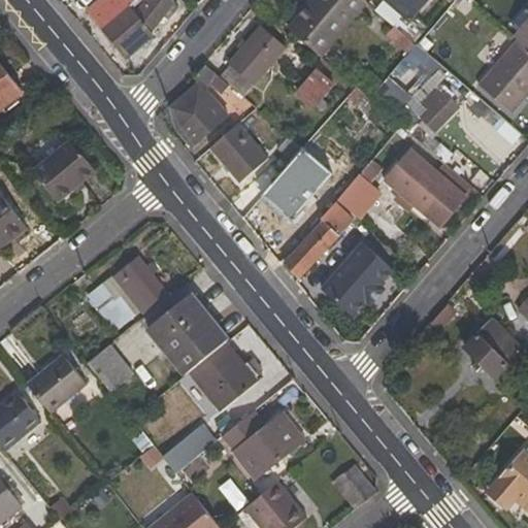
[(132,0),(100,0),(86,12),(125,58),(152,35),(150,32),(165,12),(174,21),(182,11),(167,0),(145,0),(134,14),(131,10),(137,5),(132,0)]
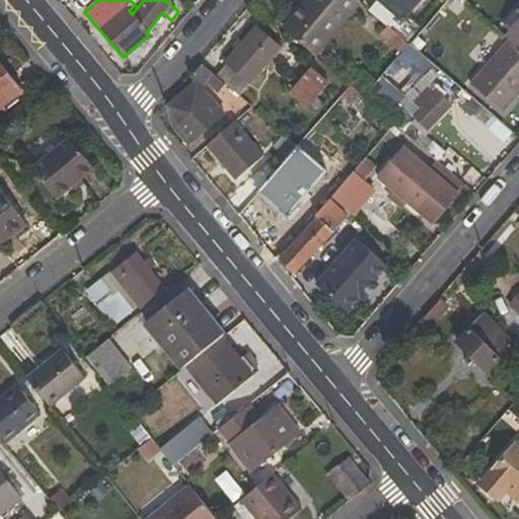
[(324,44),(359,3),(356,0),(355,0),(305,0),(293,15),(324,44)]
